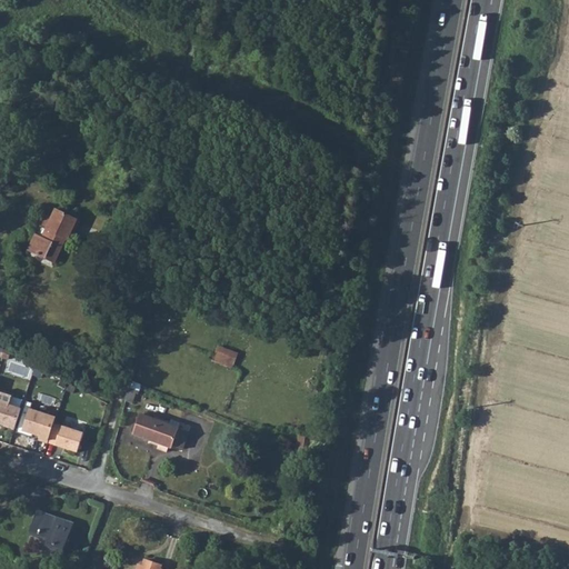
[(103,203),(110,211),(118,203),(111,197),(103,203)]
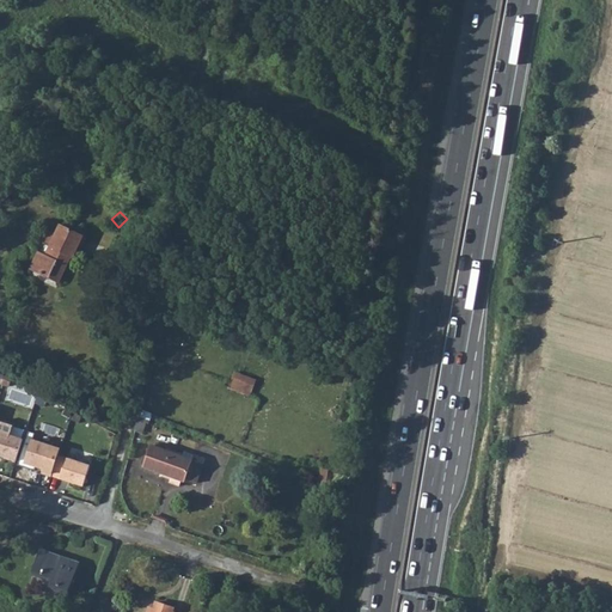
[(46,256),(38,252),(31,269),(41,274),(42,274),(49,276),(49,279),(59,283),(65,269),(61,268),(67,255),(71,257),(73,258),(83,237),(59,225),(55,233),(47,230),(41,243),(50,246),(54,249),(49,258),(46,256)]
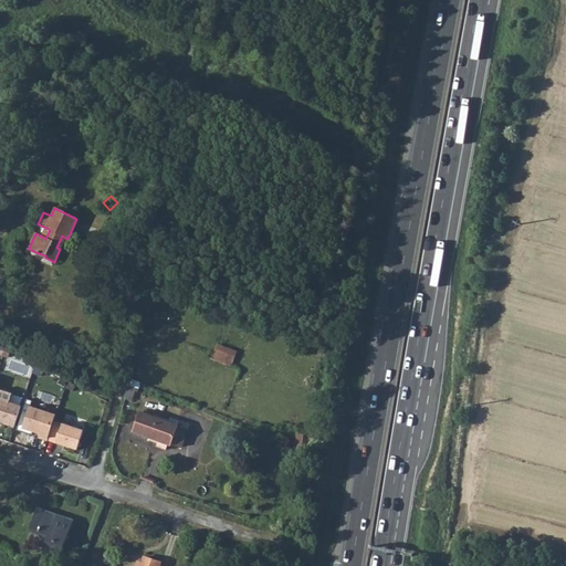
[(60,249),(65,238),(62,236),(56,248),(60,249)]
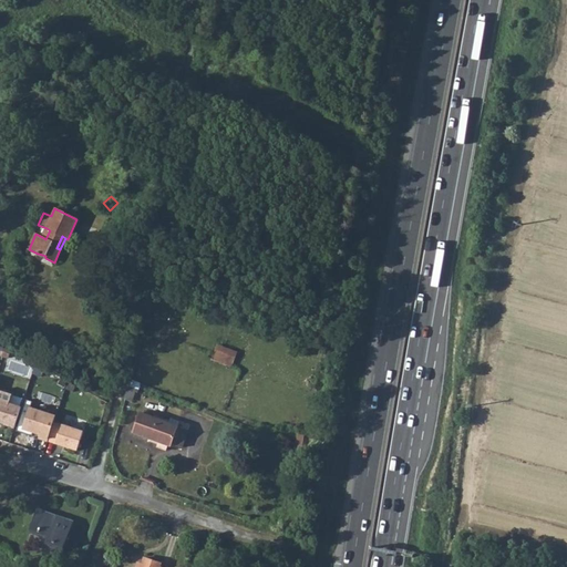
[(213,359),(230,366),(236,351),(218,344),(215,353),(213,359)]
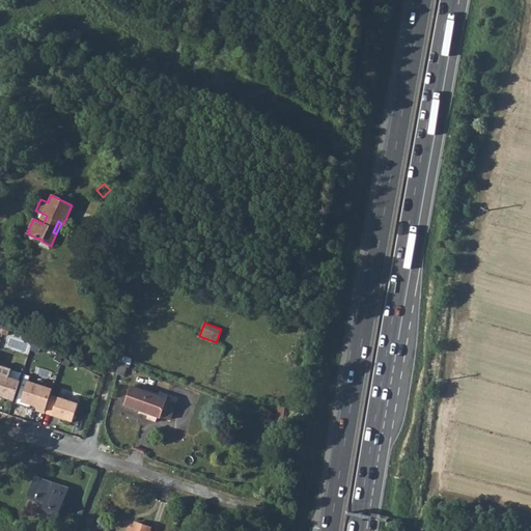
[(9,328),(2,324),(0,330),(0,331),(7,334),(9,328)]
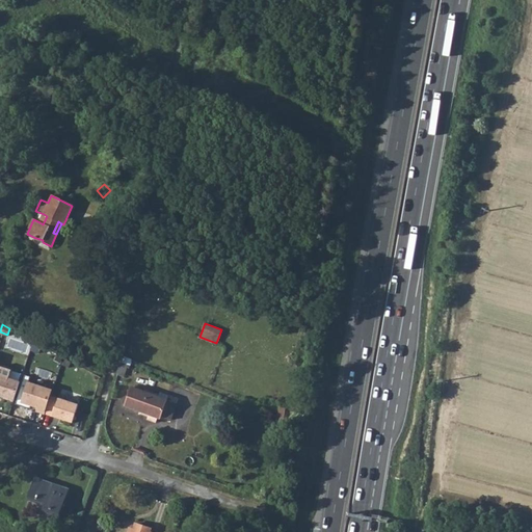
[(120,365),(129,368),(132,360),(123,355),(120,365)]
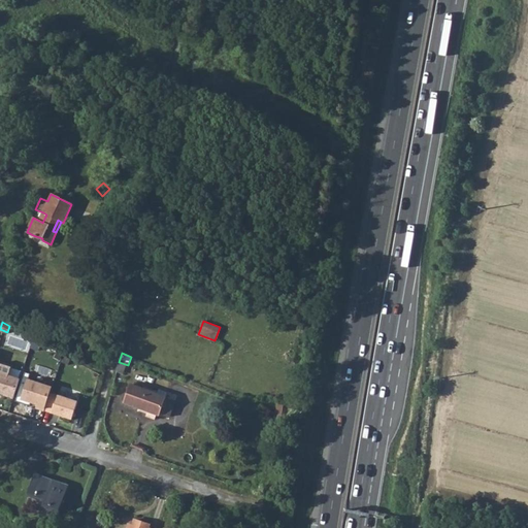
[(0,395),(13,400),(20,381),(8,376),(11,369),(0,365),(0,395)]
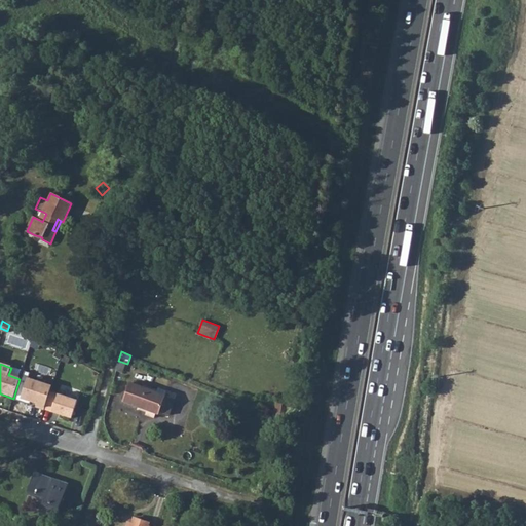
[(27,379),(20,399),(36,404),(35,408),(43,410),(48,392),(50,389),(42,387),(43,384),(27,379)]
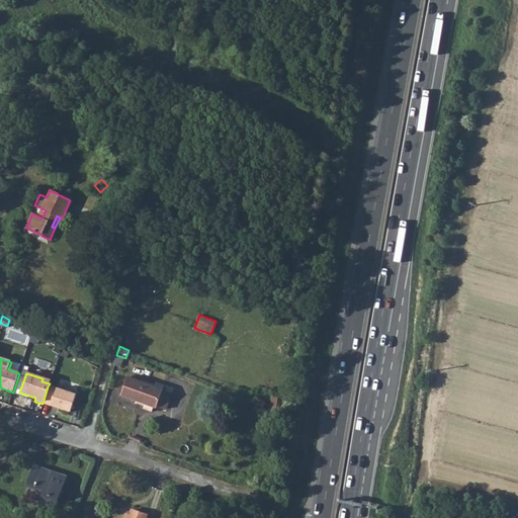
[(122,396),(146,404),(144,409),(153,412),(154,407),(156,408),(156,406),(166,409),(172,393),(161,389),(163,384),(155,382),(154,383),(141,379),(141,381),(128,377),(122,396)]
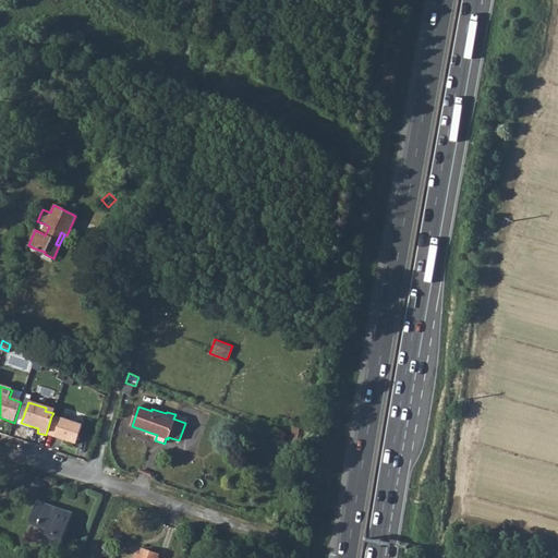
[(81,425),(51,416),(46,435),(74,445),(81,425)]
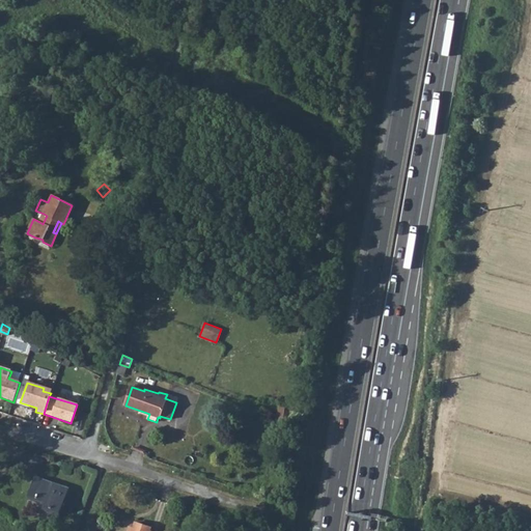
[(278,420),(290,423),(291,421),(294,408),(284,407),(279,408),(278,417),(278,420)]
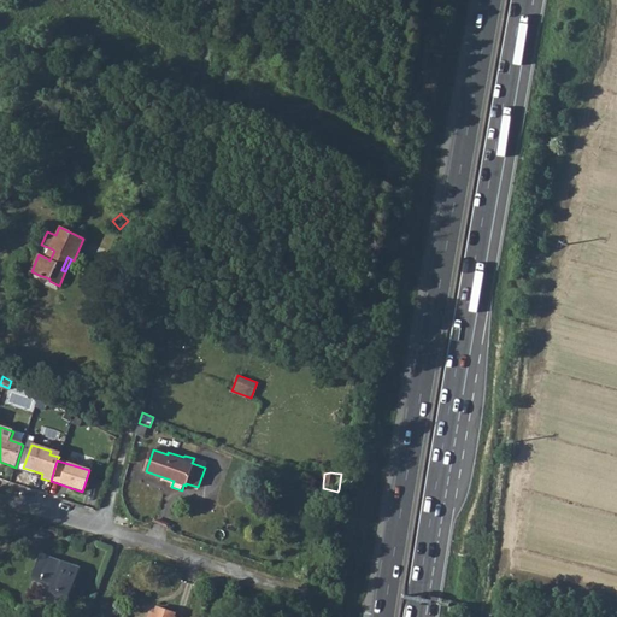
[(80,566),(41,553),(35,575),(53,581),(51,591),(69,598),(80,566)]
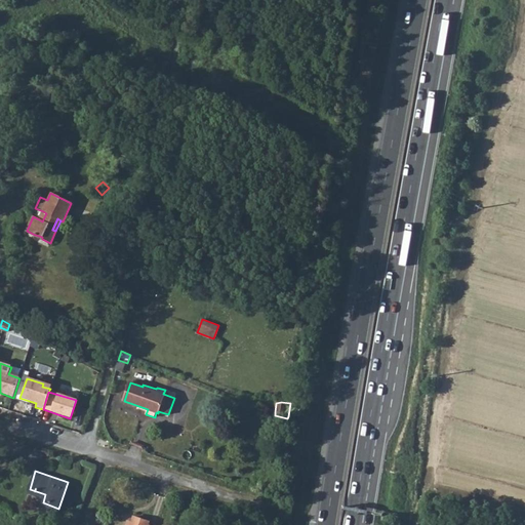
[(150,521),(133,516),(131,521),(128,520),(126,524),(150,524),(149,524),(150,521)]
